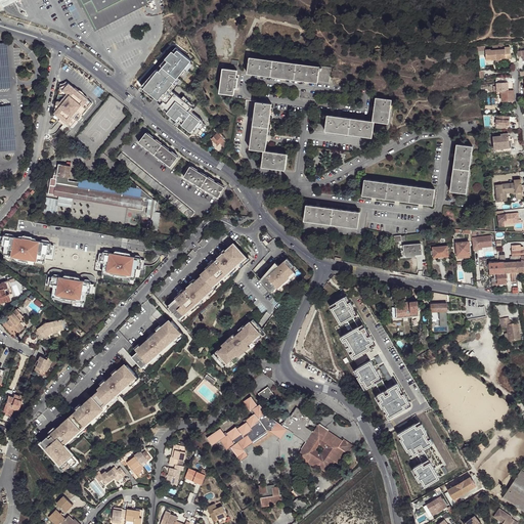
[(93,29),(95,28),(81,0),(76,0),(80,6),(81,5),(93,29)]
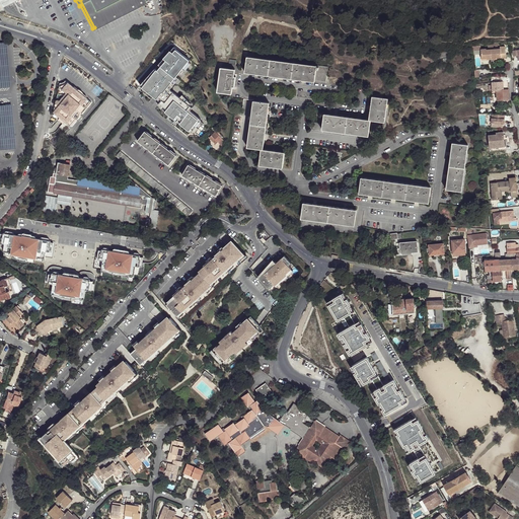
[(80,0),(94,27),(146,1),(145,0),(80,0)]
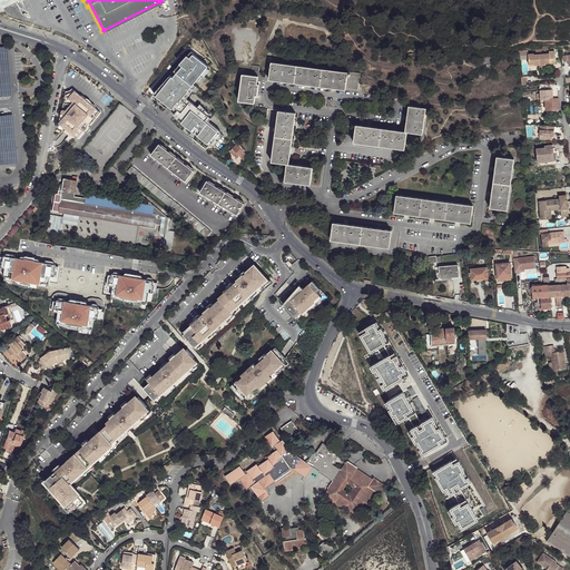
[(8,46),(0,46),(0,95),(11,95),(8,46)]
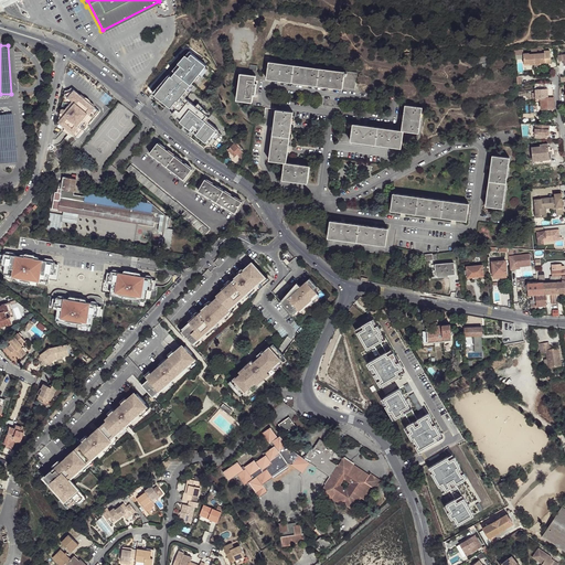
[(190,55),(191,55),(193,52),(194,51),(192,49),(158,86),(160,87),(161,86),(163,88),(164,86),(164,85),(190,55)]
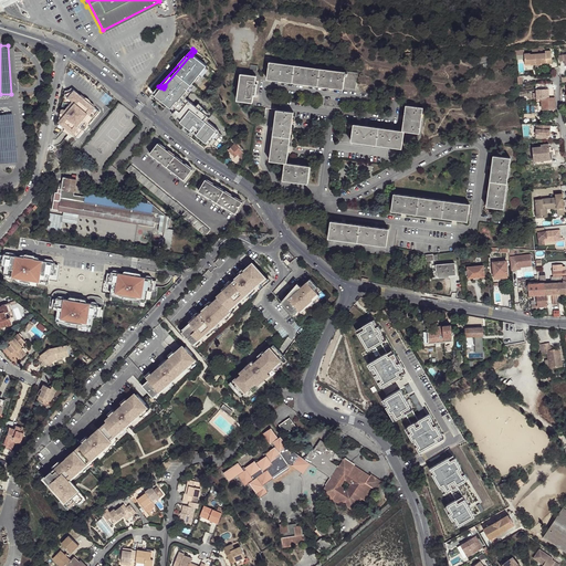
[(533,54),(531,54),(531,53),(524,54),(525,64),(531,64),(531,65),(538,64),(542,64),(541,63),(546,63),(546,64),(552,63),(552,58),(551,51),(545,51),(545,53),(535,54),(533,54)]
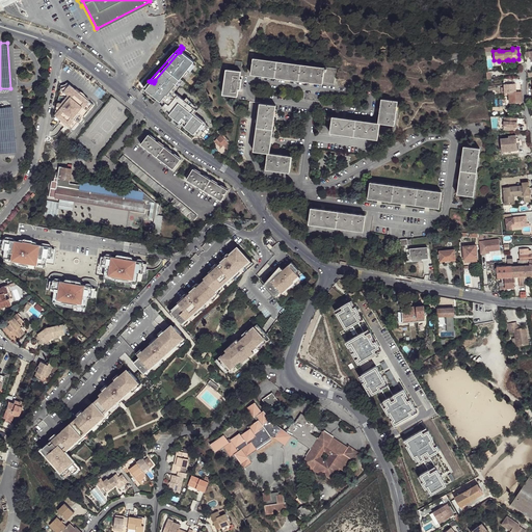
[(196,60),(182,49),(180,52),(179,52),(155,80),(155,81),(154,83),(152,81),(151,82),(149,85),(150,86),(149,88),(165,103),(163,105),(197,133),(206,123),(207,123),(195,112),(197,109),(195,107),(185,99),(175,90),(173,88),(178,83),(186,73),(195,61),(196,60)]
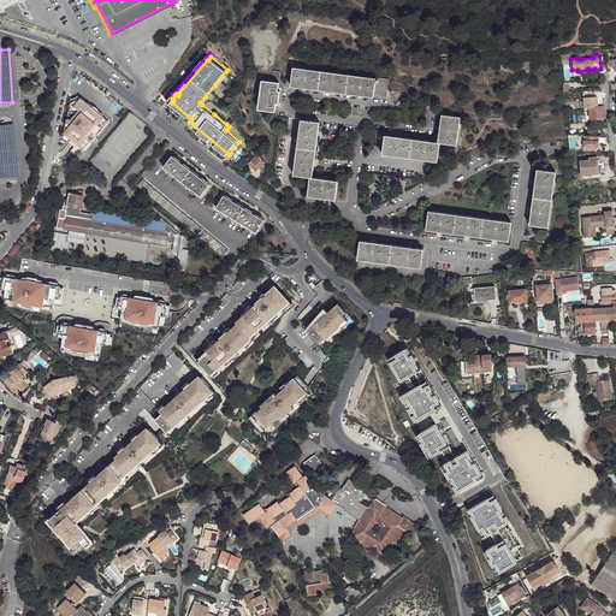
[(519,61),(521,71),(526,71),(526,75),(529,73),(528,70),(534,70),(533,59),(519,61)]
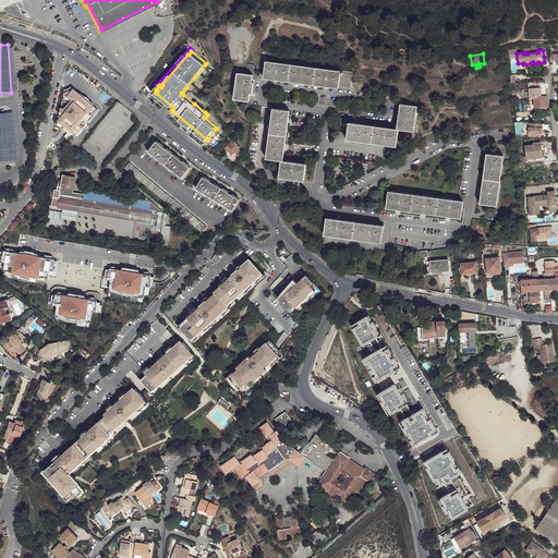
[(289,82),(291,64),(266,61),(264,79),(289,82)]
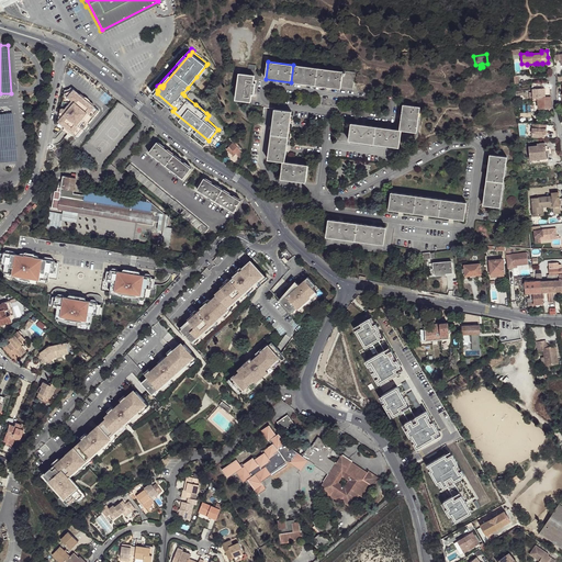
[(209,68),(206,65),(197,77),(199,79),(209,68)]
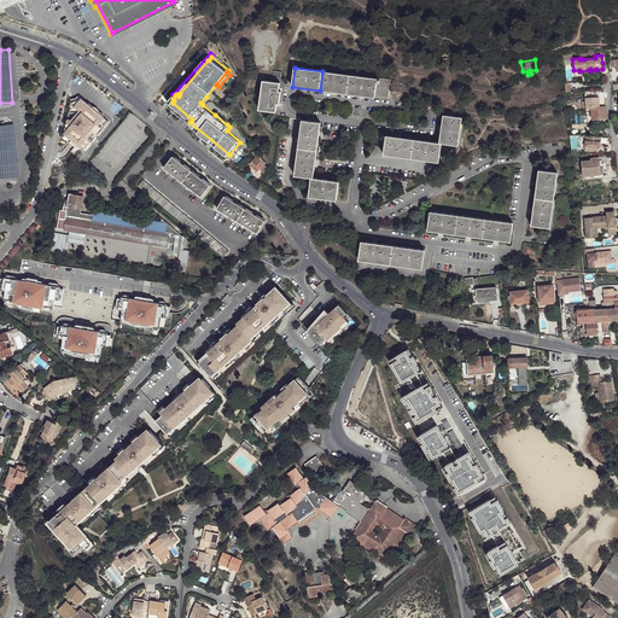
[(350,75),(322,71),(320,91),(347,94),(350,75)]
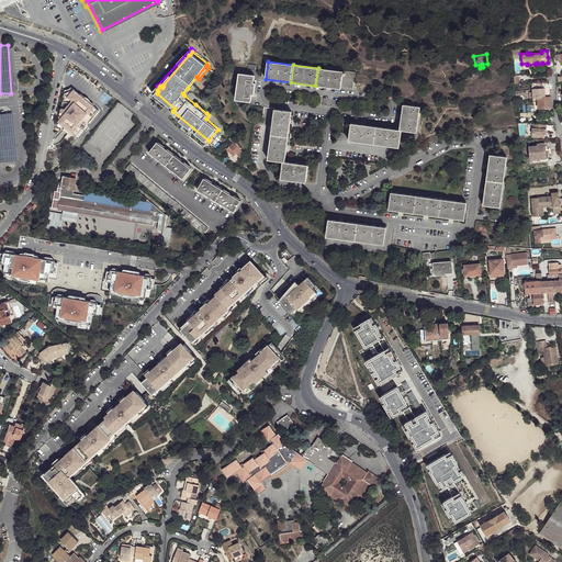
[(343,71),(318,68),(315,86),(340,89),(341,87),(343,71)]
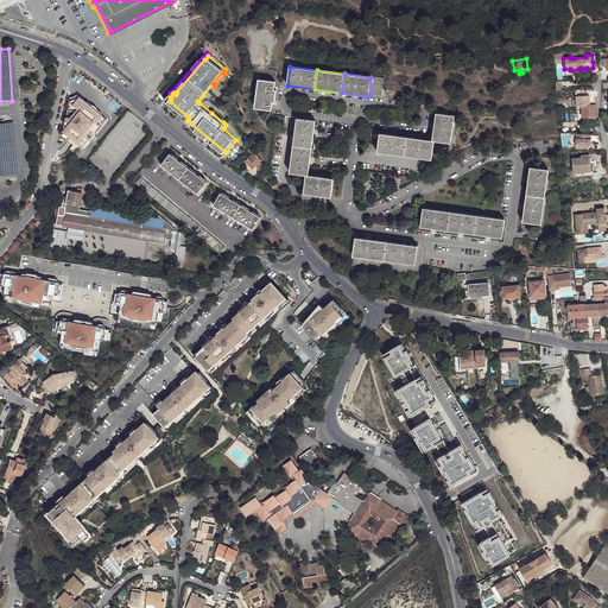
[(371,77),(369,94),(381,95),(384,78),(371,77)]
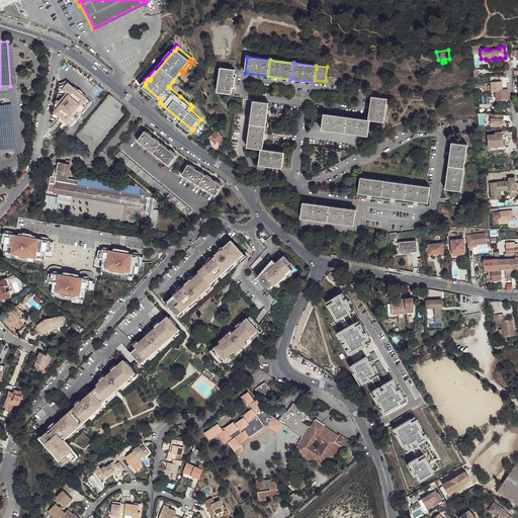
[(234,87),(236,77),(234,77),(235,69),(221,67),(217,92),(232,93),(233,87),(234,87)]
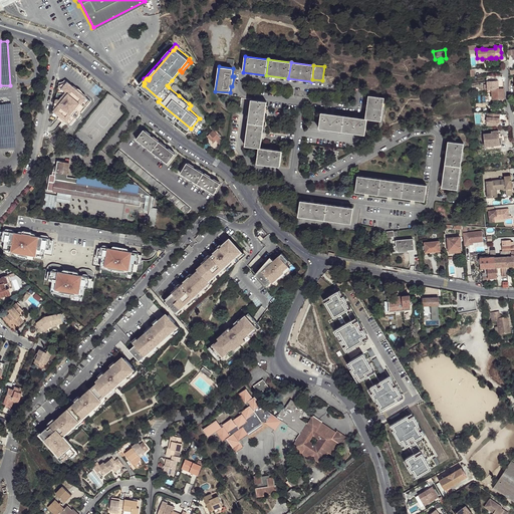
[(64,79),(56,83),(52,100),(54,104),(51,108),(52,109),(62,118),(68,122),(88,98),(64,79)]
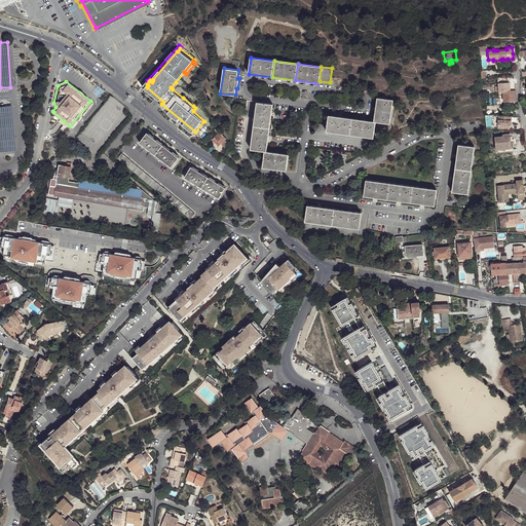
[(504,102),(516,101),(516,90),(511,90),(510,82),(498,83),(498,86),(499,91),(499,92),(503,91),(504,102)]
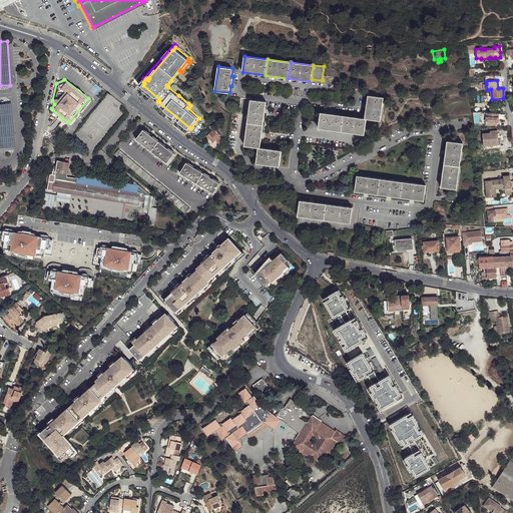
[(181,92),(178,95),(188,103),(189,102),(181,92)]
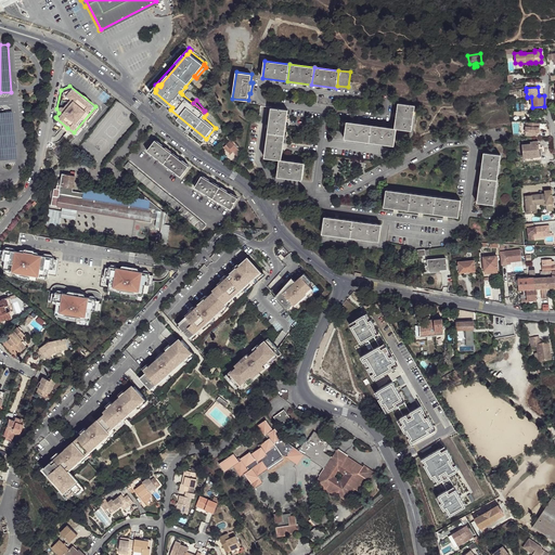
[(398,103),(395,128),(397,128),(412,130),(415,105),(398,103)]
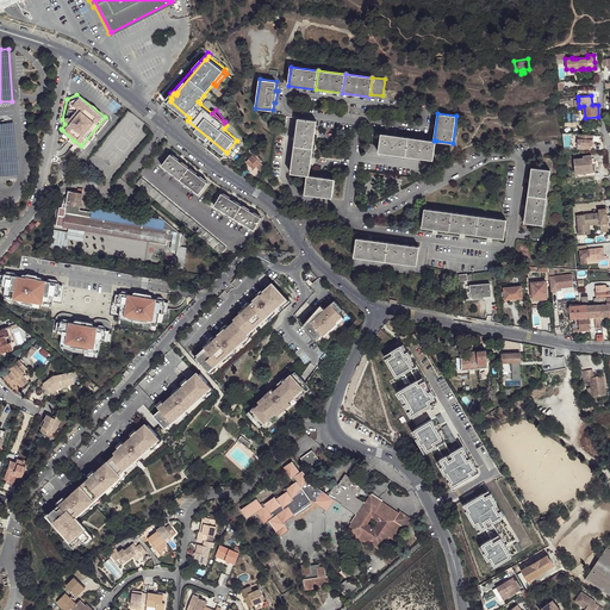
[(294,145),(313,148),(317,120),(297,118),(293,142),(294,142),(294,145)]
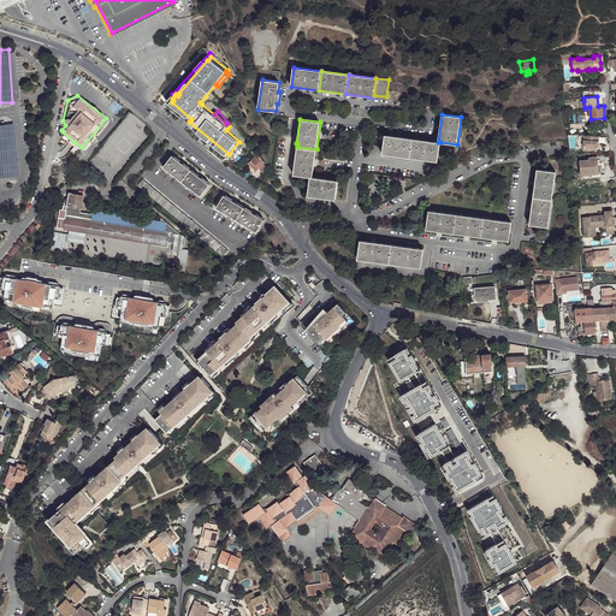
[(227,157),(229,154),(189,122),(189,123),(193,128),(227,157)]
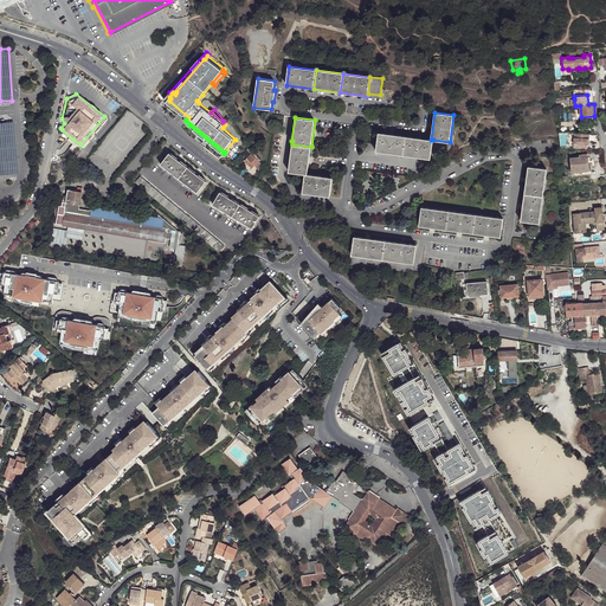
[(14,121),(0,122),(0,174),(0,175),(19,173),(14,121)]
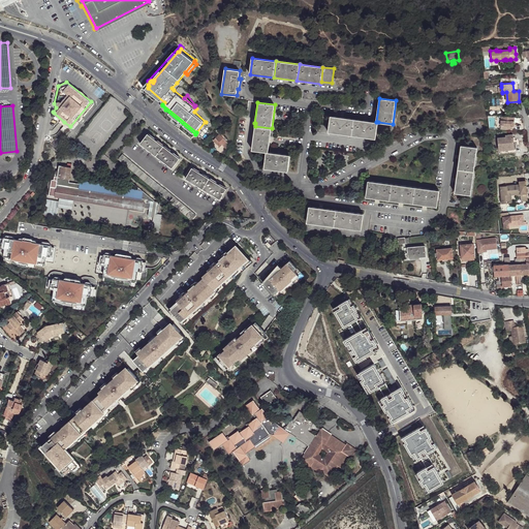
[(62,124),(64,122),(54,113),(52,116),(62,124)]
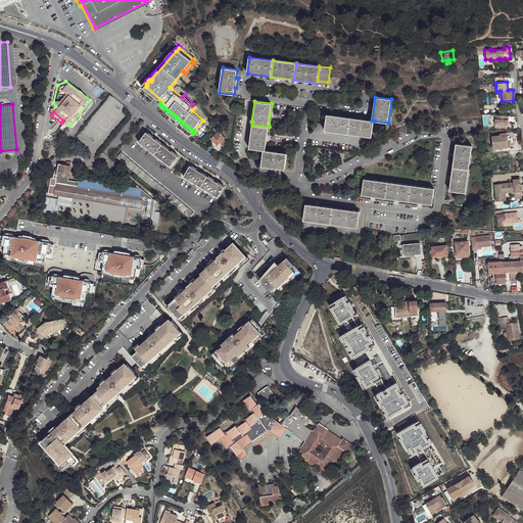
[(347,135),(350,117),(327,114),(325,125),(325,132),(347,135)]
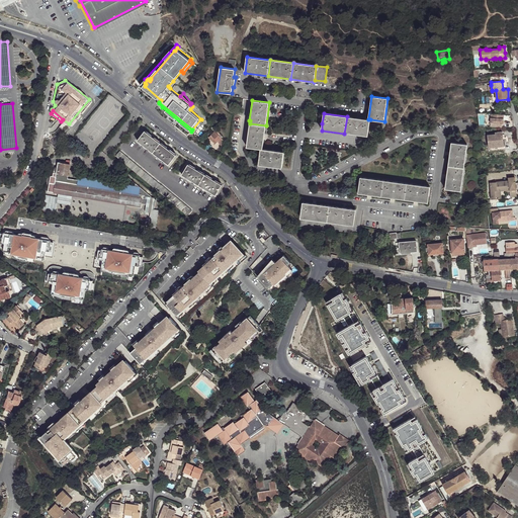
[(504,115),(491,114),(490,123),(502,123),(503,124),(504,119),(504,115)]
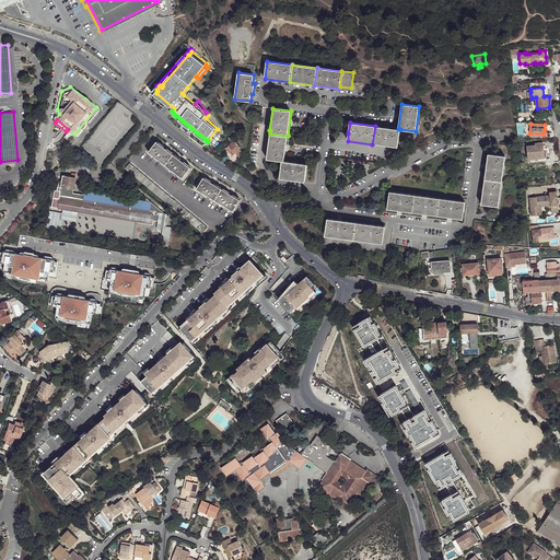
[(397,147),(400,129),(398,129),(375,126),(372,144),(394,148),(394,146),(397,147)]
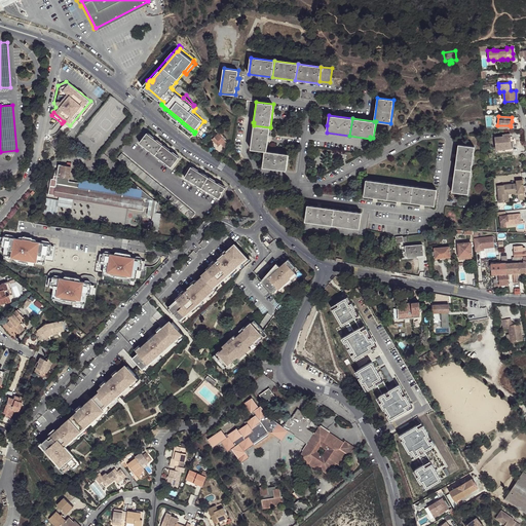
[(207,123),(203,121),(195,132),(197,134),(207,123)]
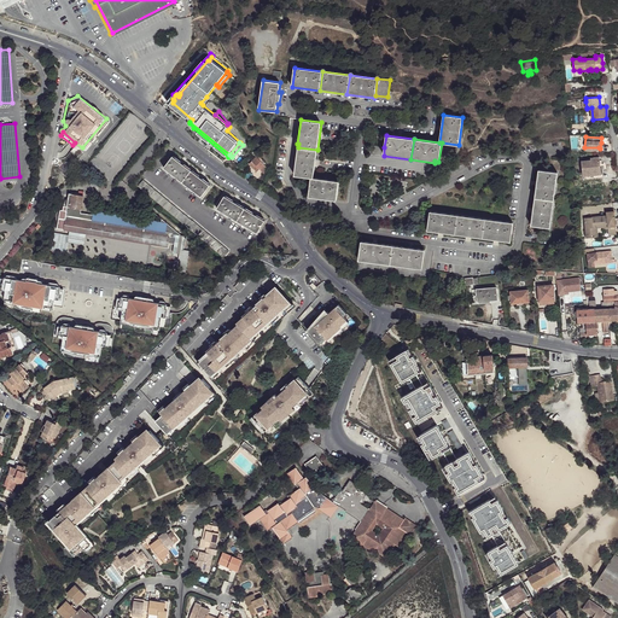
[(371,153),(384,156),(384,147),(372,146),(371,153)]
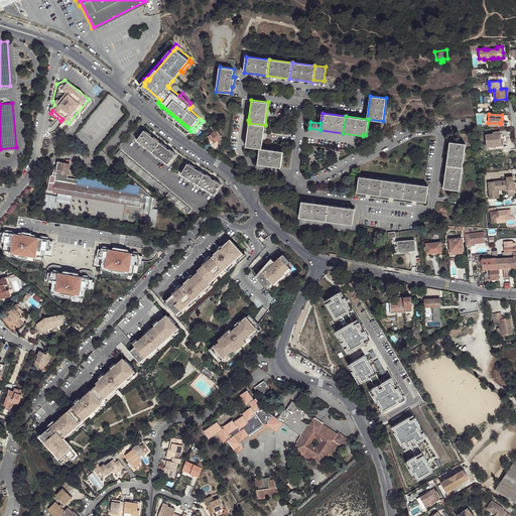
[(262,148),(265,125),(249,123),(246,146),(262,148)]
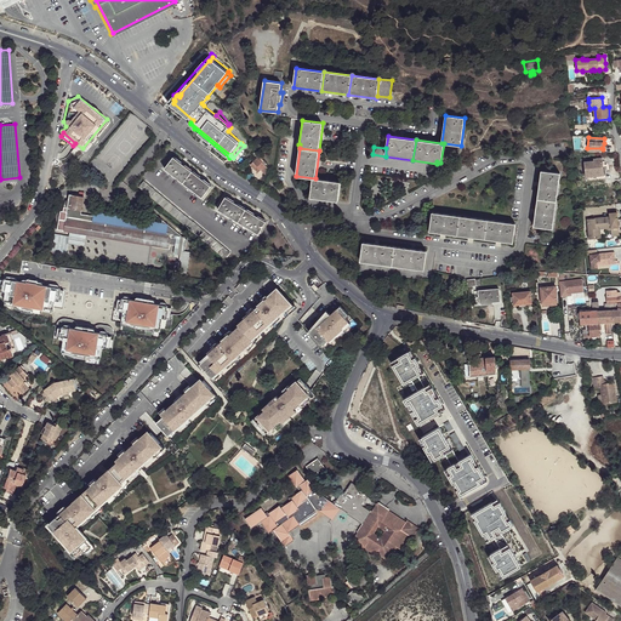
[(263,158),(257,149),(254,153),(257,157),(252,163),(260,170),(257,172),(258,174),(262,171),(266,175),(269,171),(265,165),(266,164),(262,159),(263,158)]
